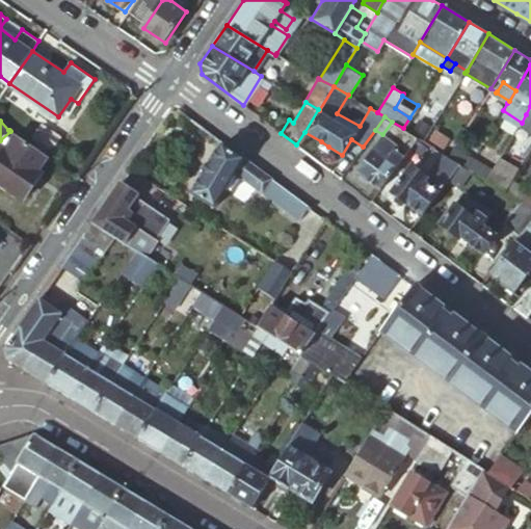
[(403,128),(392,122),(382,134),(356,170),(380,188),(417,136),(403,128)]
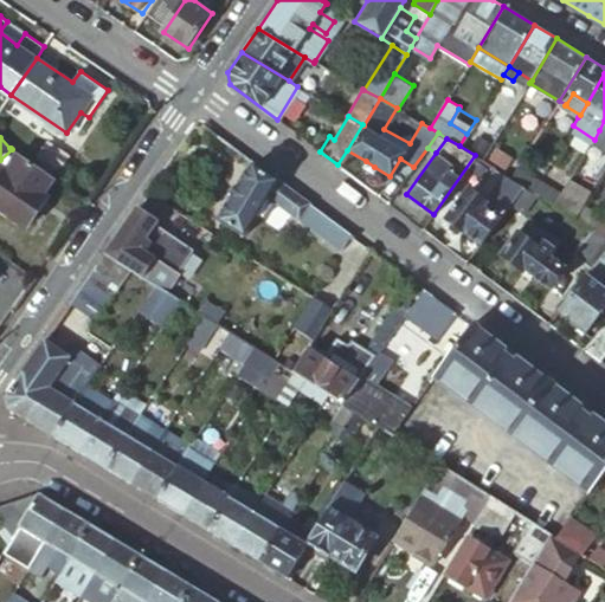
[(69,156),(49,142),(40,154),(60,168),(69,156)]
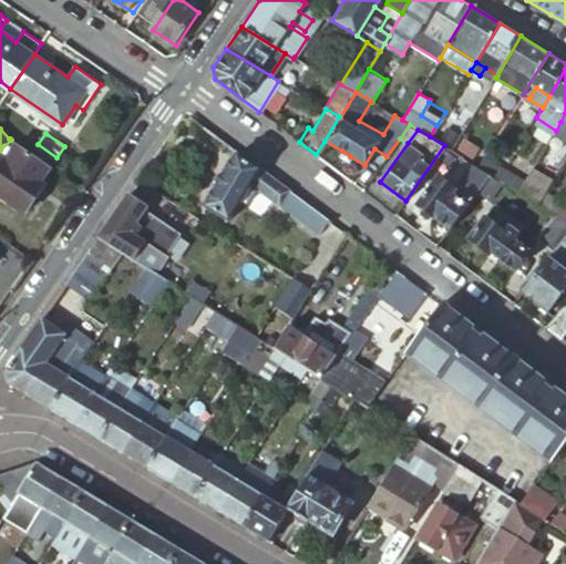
[(460,135),(451,150),(462,156),(467,160),(477,145),(460,135)]
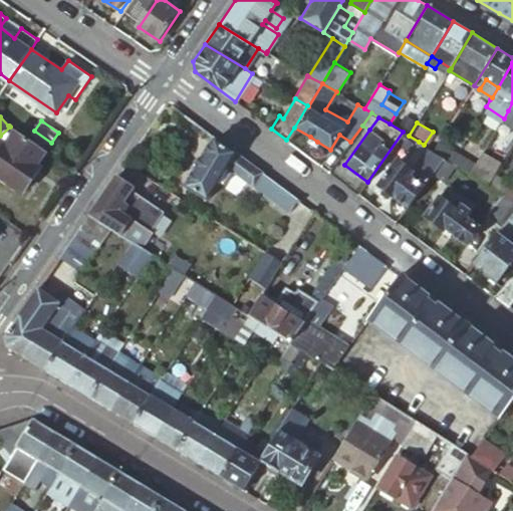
[(440,141),(447,129),(441,124),(435,133),(433,132),(424,145),(428,147),(434,151),(440,141)]
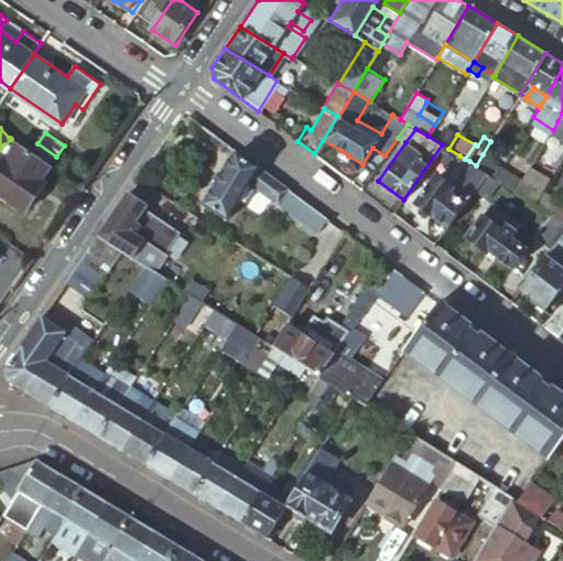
[(49,165),(17,143),(0,166),(0,193),(25,212),(44,184),(39,181),(49,165)]
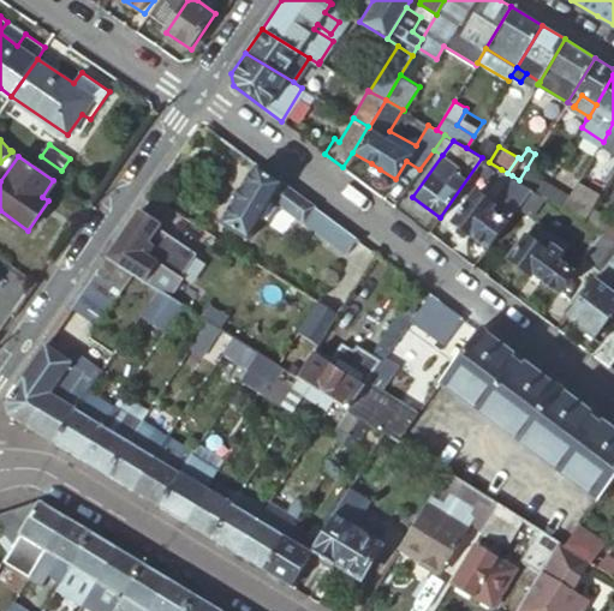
[(314,205),(257,163),(243,186),(242,186),(234,198),(236,199),(222,222),(248,238),(261,215),(270,202),(273,198),(302,221),(304,219),(314,205)]
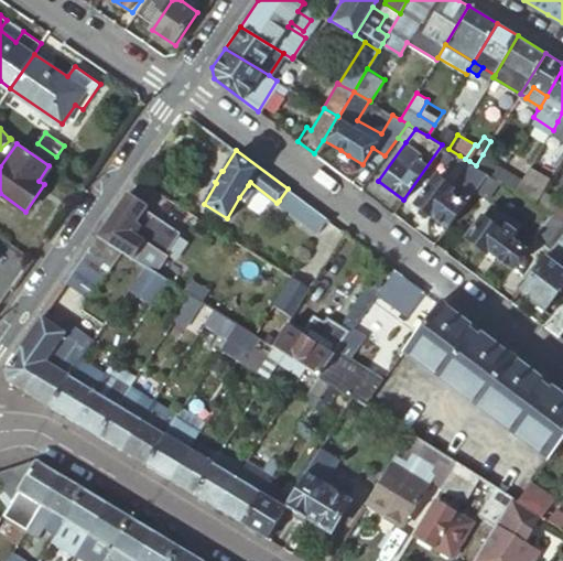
[(348,155),(340,150),(336,155),(345,161),(348,155)]
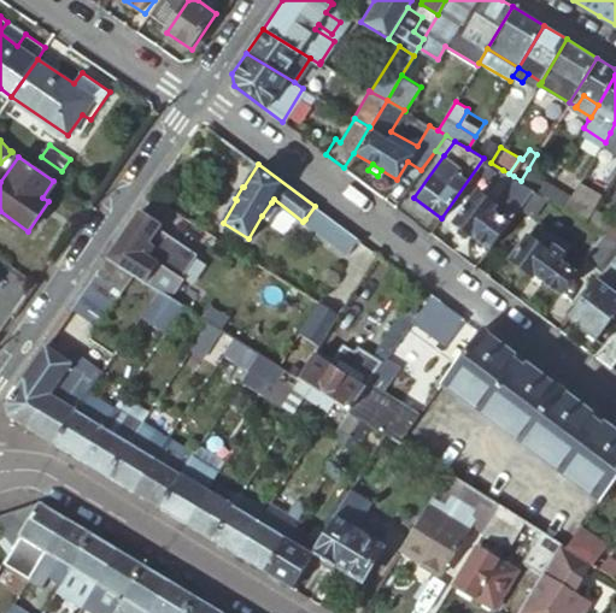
[(592,210),(593,207),(615,172),(606,168),(593,188),(580,181),(572,195),(570,196),(592,210)]
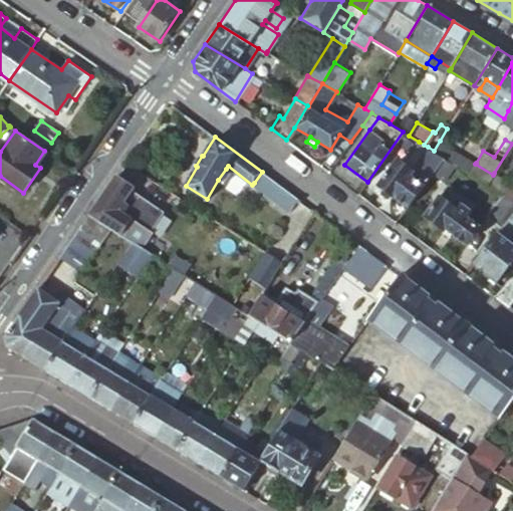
[(459,152),(440,141),(434,151),(444,157),(452,162),(459,152)]
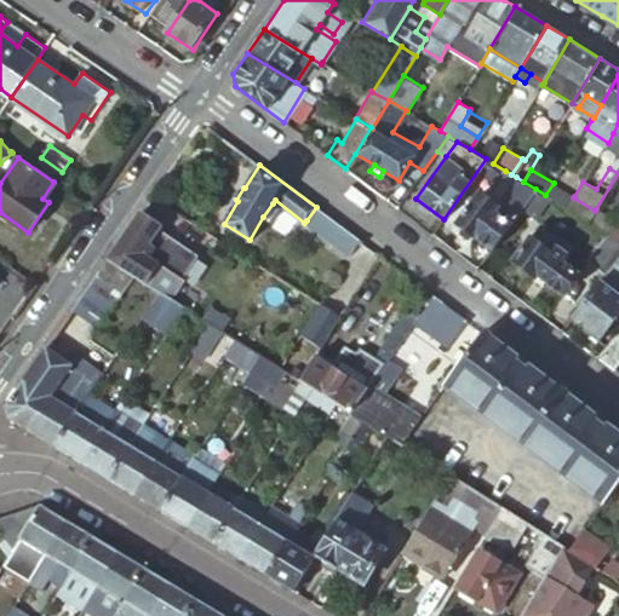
[(516,177),(511,174),(505,171),(487,197),(497,203),(516,177)]
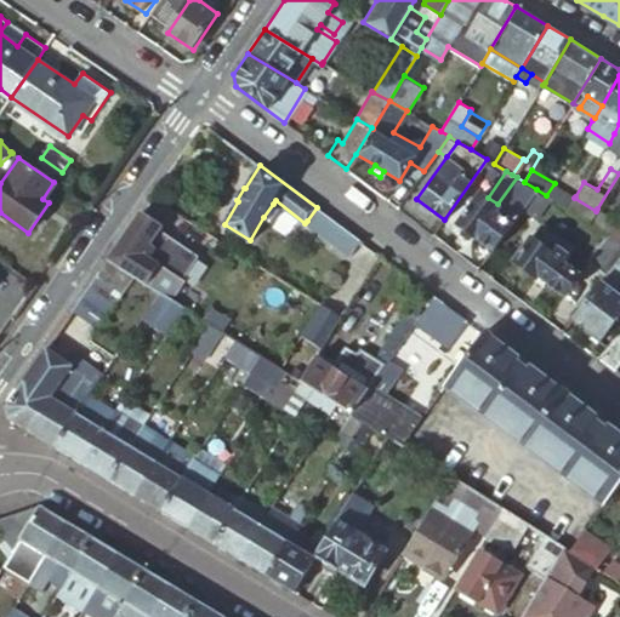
[(536,189),(524,182),(517,177),(498,204),(488,198),(483,193),(478,194),(456,223),(476,238),(477,238),(491,249),(493,249),(523,209),(536,189)]
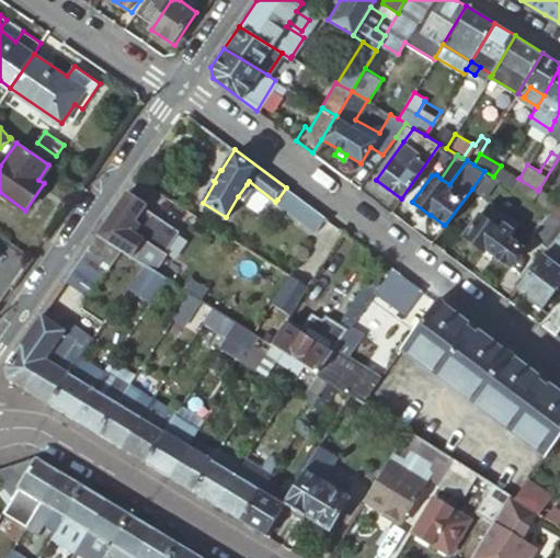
[(498,179),(513,189),(518,179),(520,178),(501,166),(493,177),(498,179)]
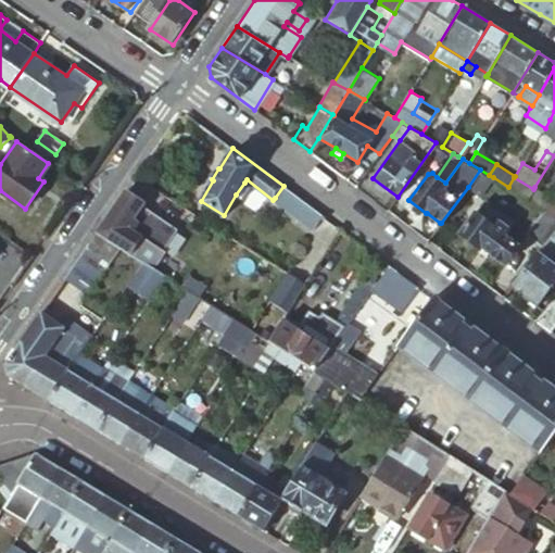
[(493,177),(489,175),(480,170),(468,187),(480,195),(493,177)]
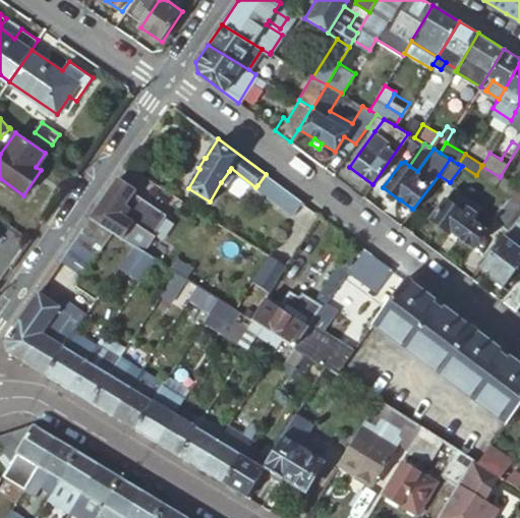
[(66,167),(77,174),(81,169),(70,161),(66,167)]
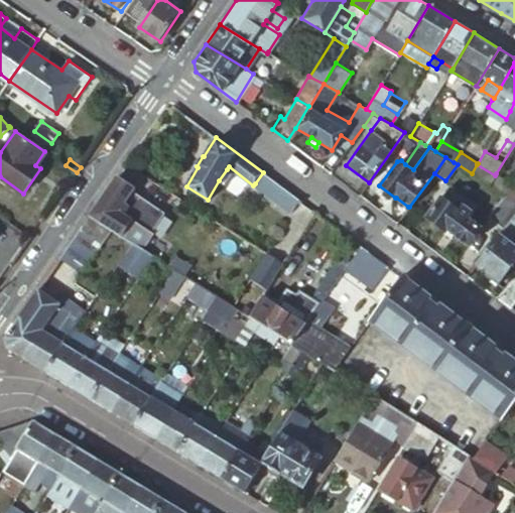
[(477,164),(472,173),(490,183),(495,175),(477,164)]
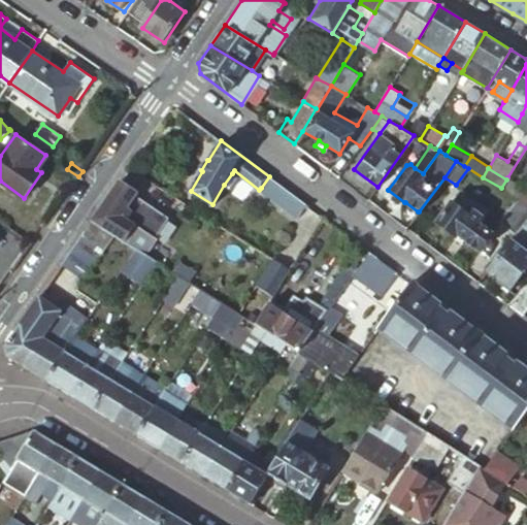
[(121,173),(90,219),(146,253),(159,236),(157,234),(171,215),(137,192),(141,186),(121,173)]
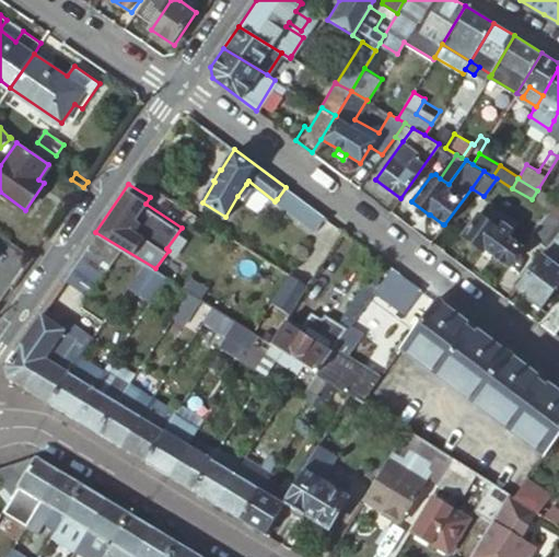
[(246,184),(237,196),(244,200),(252,187),(246,184)]
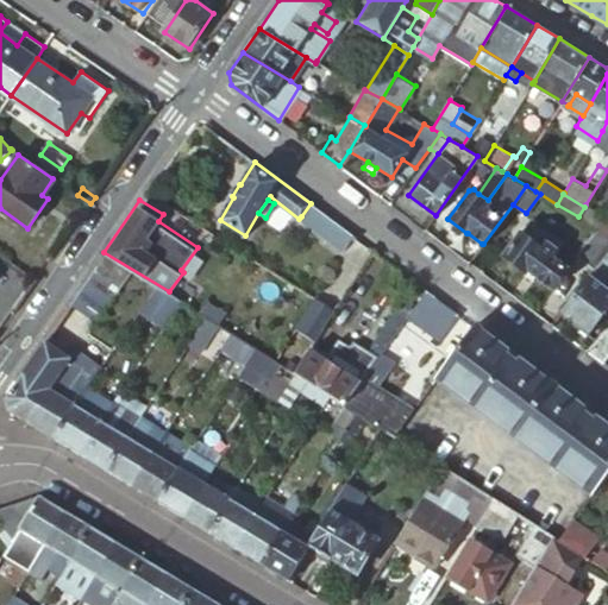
[(344,249),(352,233),(311,203),(301,216),(344,249)]
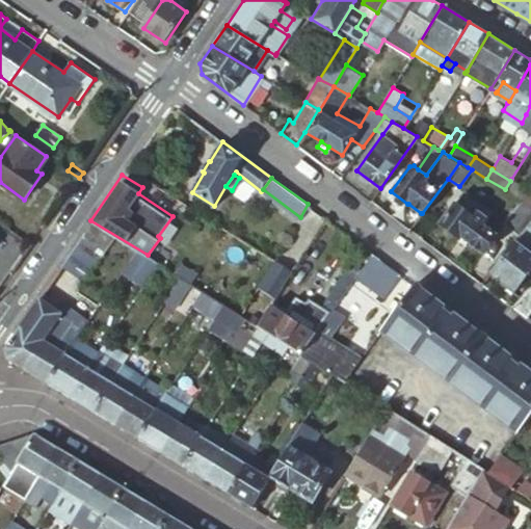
[(510,181),(505,189),(522,200),(523,201),(530,189),(511,179),(510,181)]
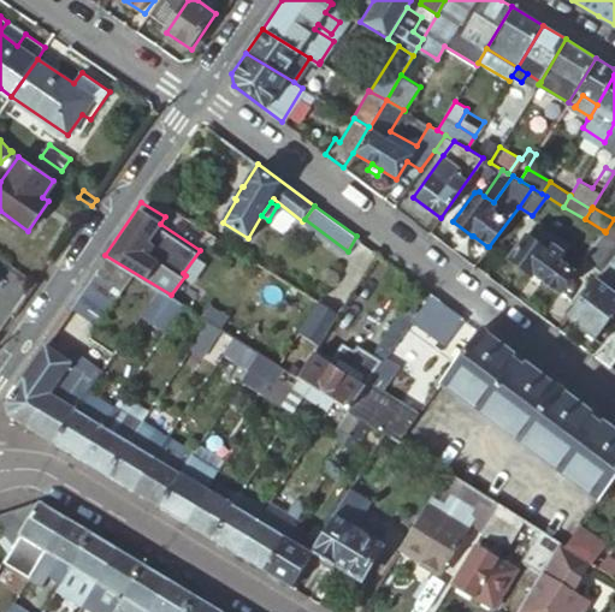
[(526,235),(509,256),(533,274),(534,272),(560,291),(574,271),(557,257),(563,249),(554,242),(559,236),(539,220),(528,236),(526,235)]
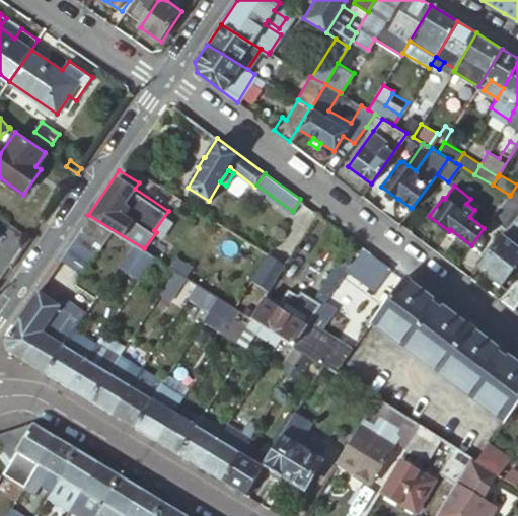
[(517,200),(510,196),(509,195),(493,217),(506,227),(517,211),(517,200)]
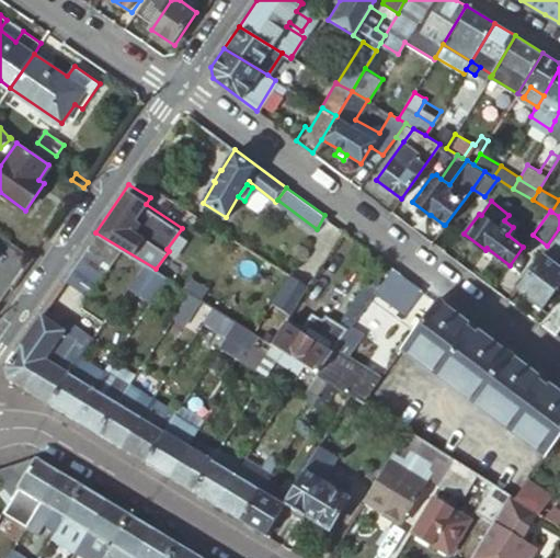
[(559,228),(547,246),(516,287),(543,307),(559,283),(559,264),(556,262),(559,257),(559,228)]
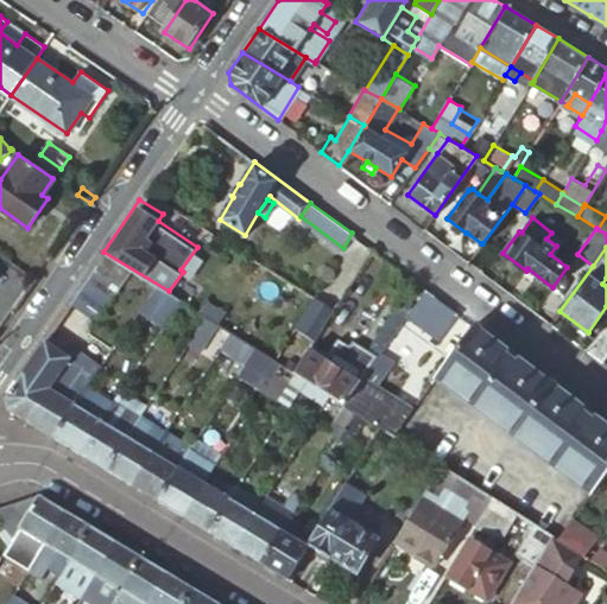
[(131,269),(103,252),(87,277),(83,281),(70,302),(96,319),(113,296),(118,287),(131,269)]
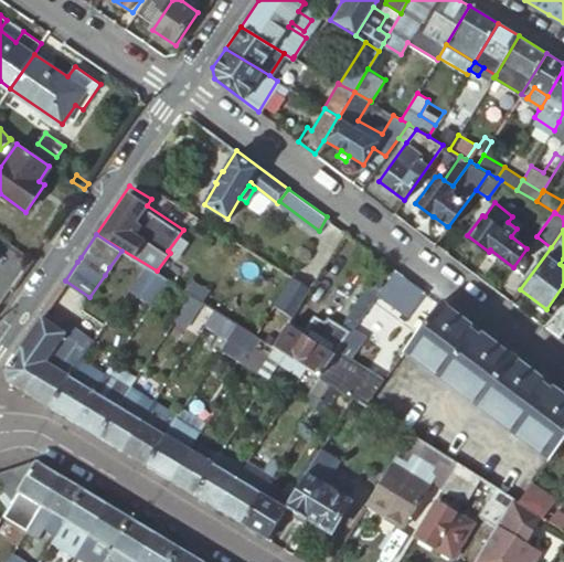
[(144,265),(131,257),(121,251),(109,267),(123,276),(125,272),(135,278),(144,265)]
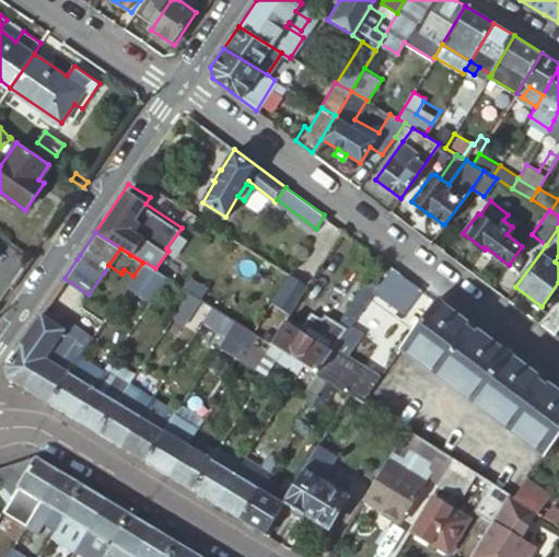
[(166,278),(146,264),(142,263),(134,276),(127,286),(127,287),(150,302),(152,299),(166,278)]
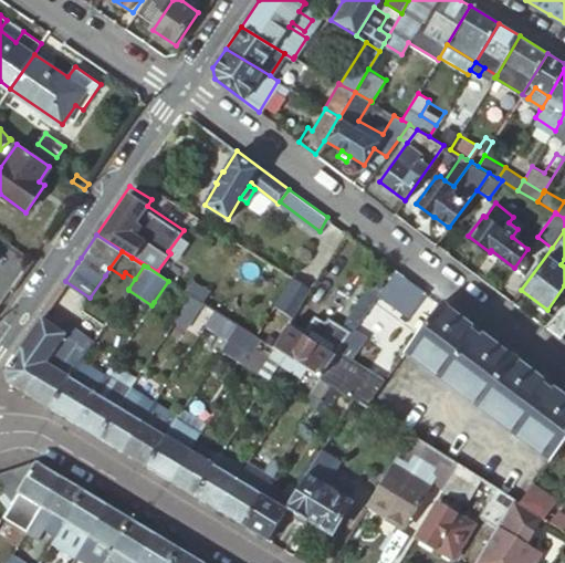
[(407,314),(426,291),(396,269),(384,287),(378,294),(388,301),(407,314)]
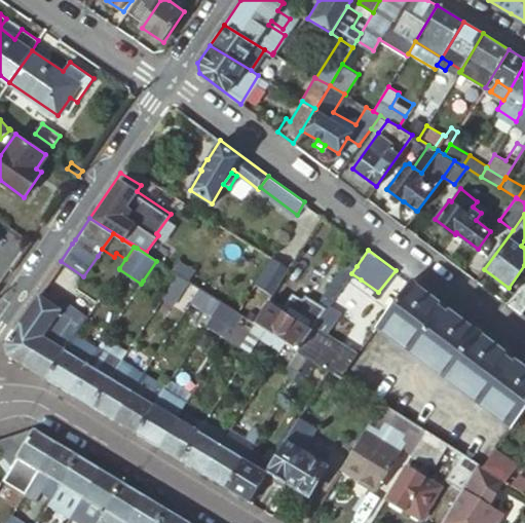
[(119,268),(125,259),(116,253),(114,257),(110,262),(119,268)]
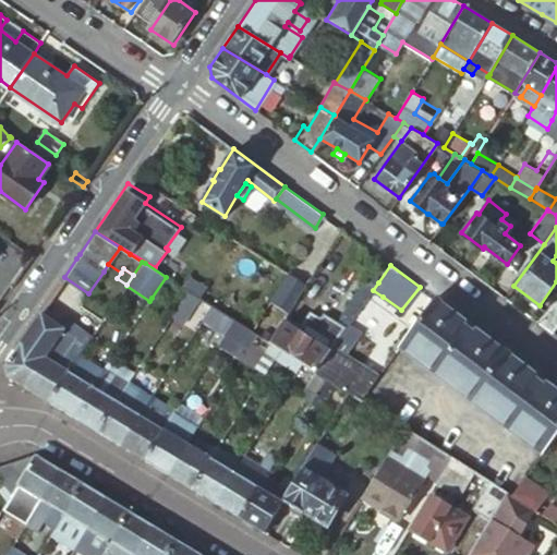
[(191,269),(182,282),(202,294),(209,282),(191,269)]
